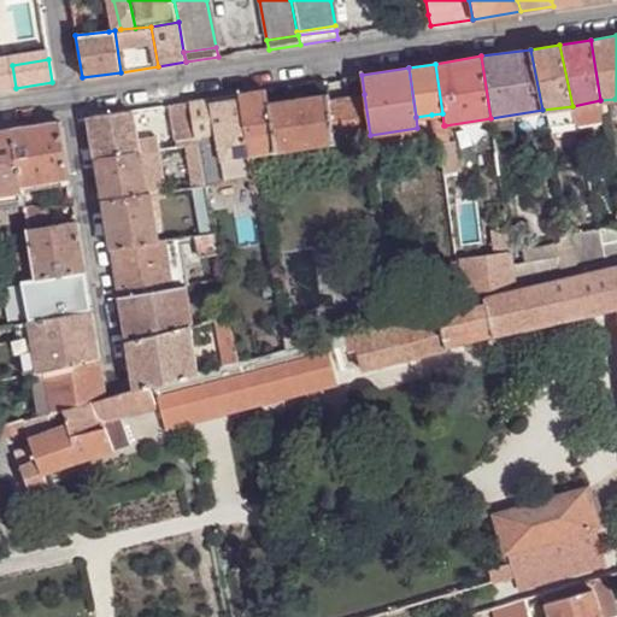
[(265,89),(236,94),(242,129),(251,176),(269,174),(265,151),(274,151),(268,103),(265,89)]
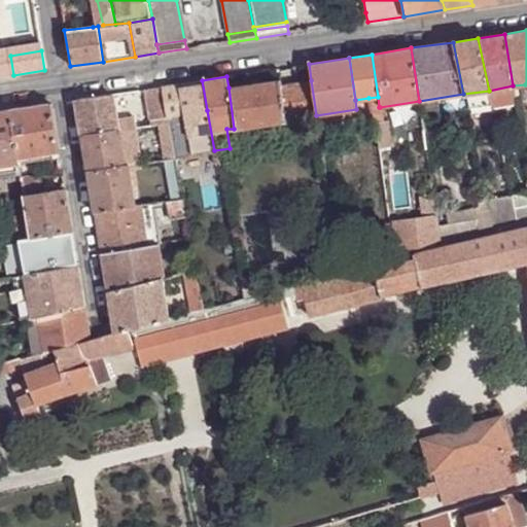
[(234,129),(284,120),(280,85),(279,79),(229,88),(234,129)]
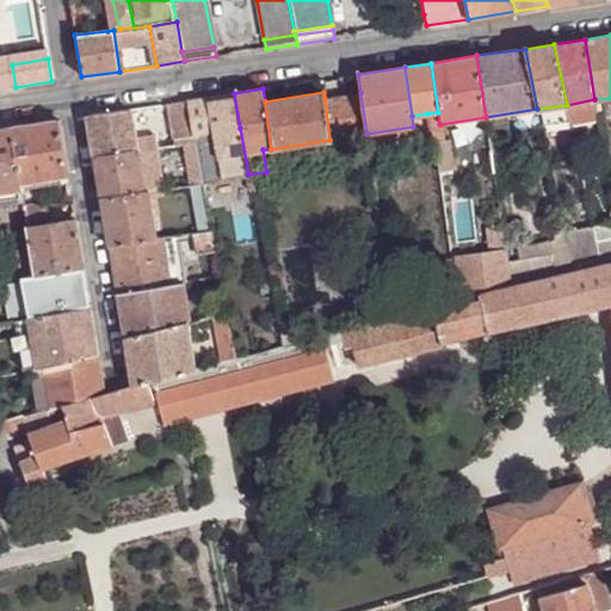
[(234,93),(187,100),(193,134),(193,135),(240,128),(234,93)]
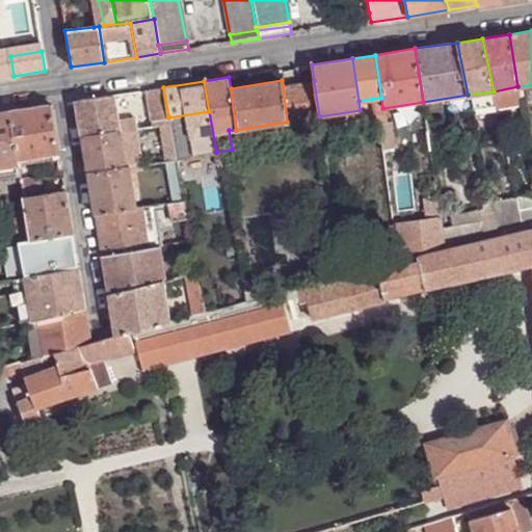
[(319,116),(314,81),(297,84),(283,86),(287,122),(319,116)]
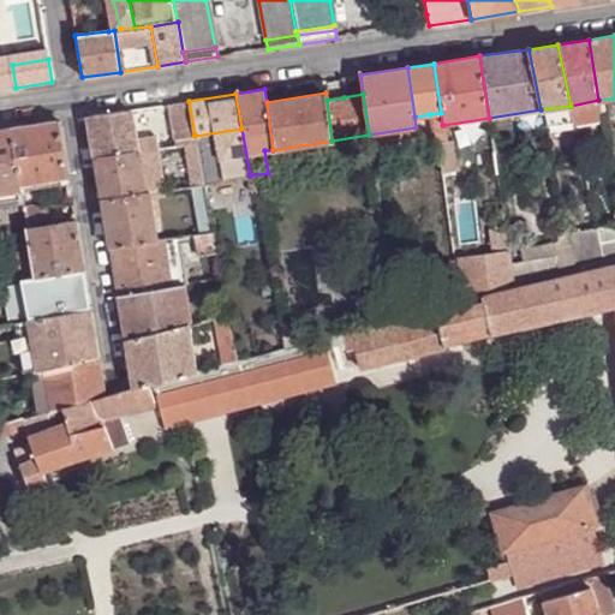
[(613,99),(598,100),(601,118),(614,115),(613,99)]
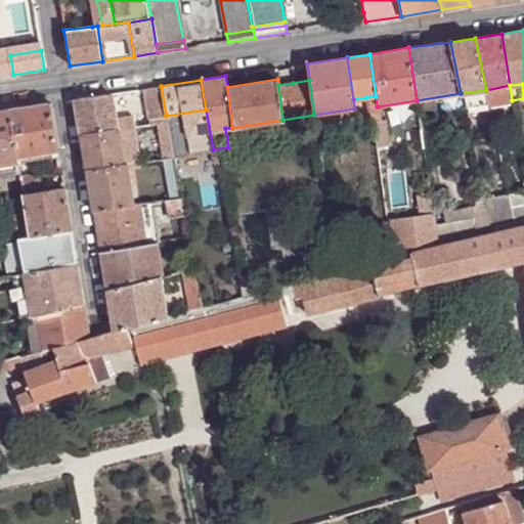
[(510,85),(486,90),(488,103),(512,100),(510,85)]
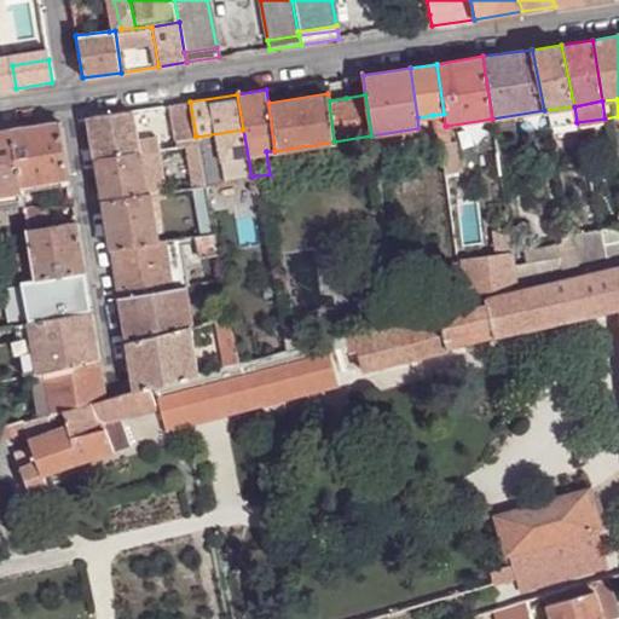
[(190,102),(171,104),(177,138),(196,136),(190,102)]
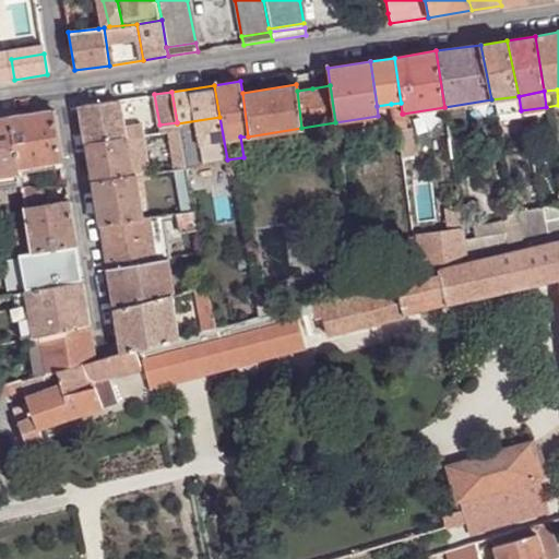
[(519,96),(491,99),(495,115),(521,110),(519,96)]
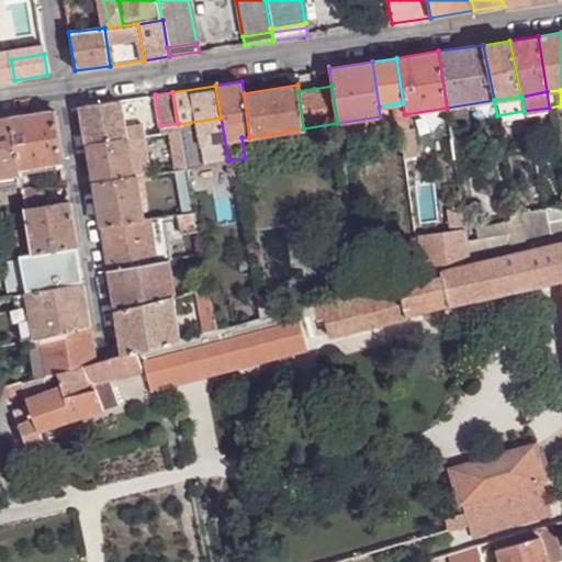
[(81,105),(87,144),(125,138),(139,136),(142,136),(144,136),(142,123),(124,126),(120,100),(119,100),(81,105)]
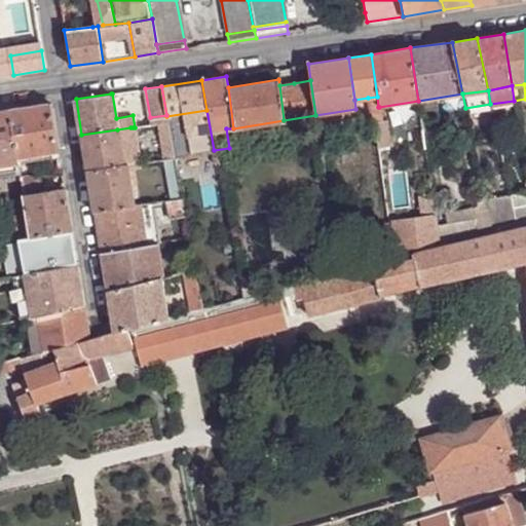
[(378,107),(377,97),(368,98),(370,112),(380,111),(379,107),(378,107)]
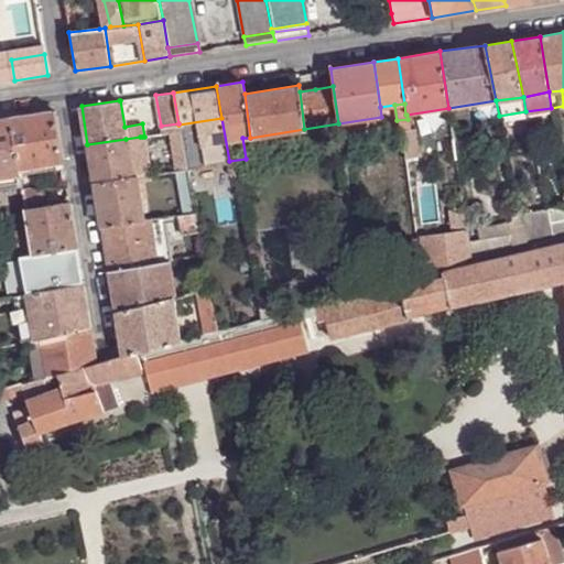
[(54,110),(10,117),(19,169),(62,161),(54,110)]
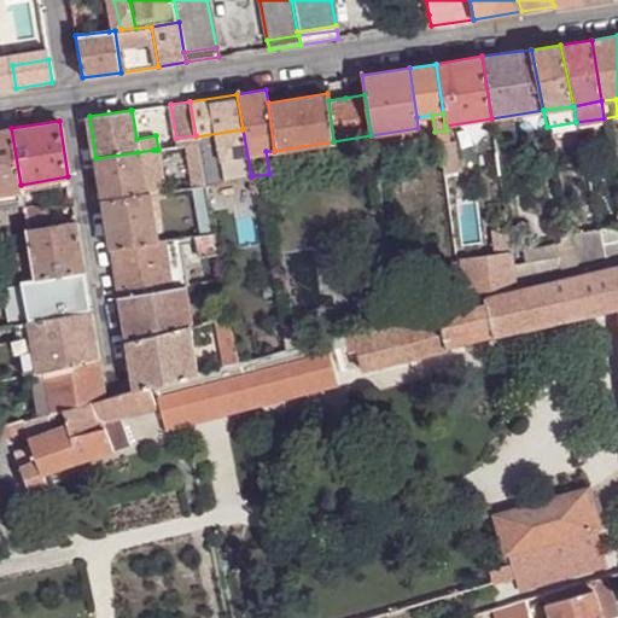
[(11,128),(0,129),(0,194),(21,192),(21,185),(11,128)]
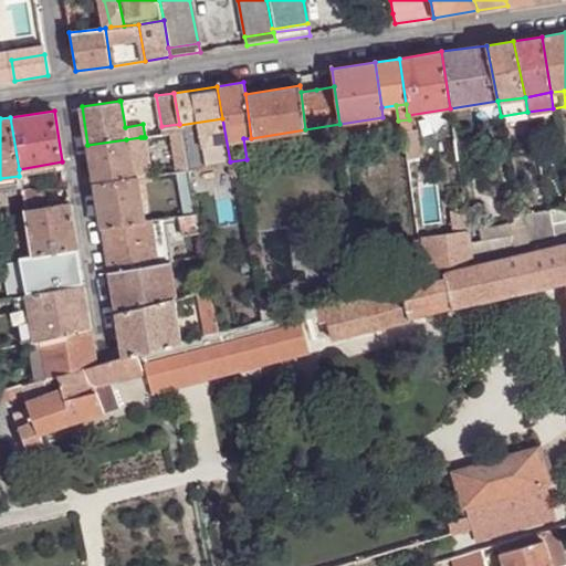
[(222,118),(179,125),(180,132),(187,169),(230,161),(222,118)]
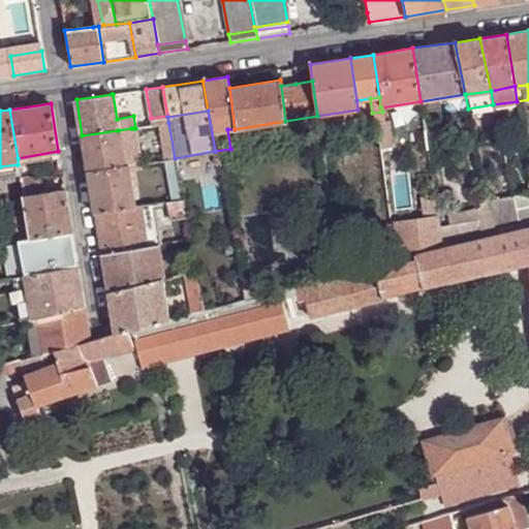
[(383,122),(382,112),(372,113),(364,115),(365,125),(376,123),(383,122)]
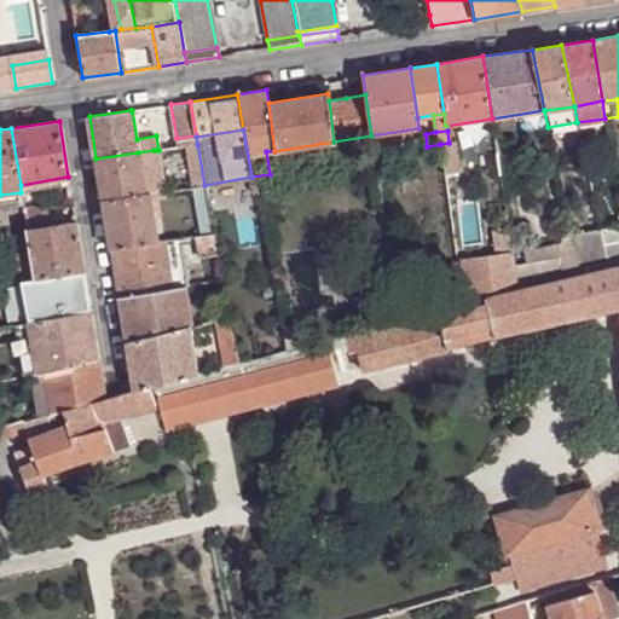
[(196,136),(177,138),(179,146),(185,145),(197,144),(196,137),(196,136)]
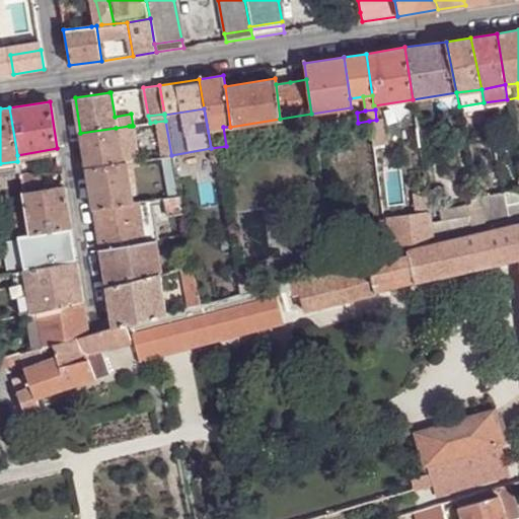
[(377,123),(376,120),(369,121),(371,133),(382,131),(380,123),(377,123)]
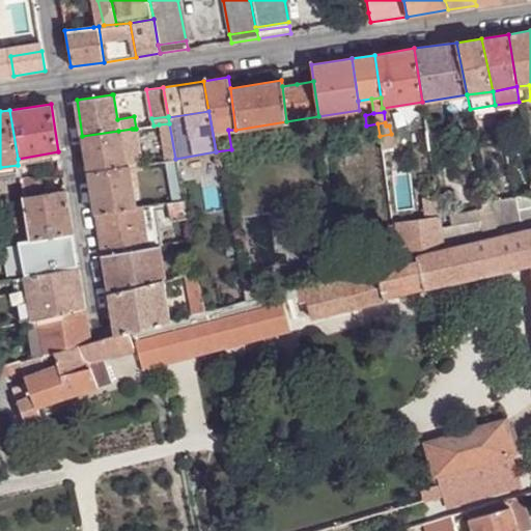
[(175,159),(169,123),(159,124),(165,161),(175,160),(175,159)]
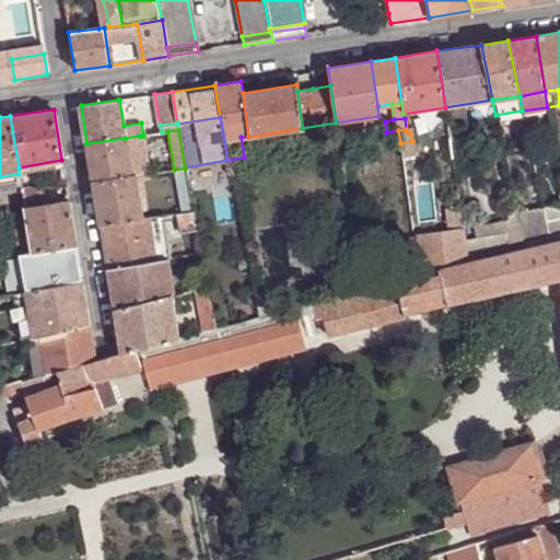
[(125,138),(86,143),(93,182),(130,176),(136,175),(147,174),(149,174),(143,136),(141,136),(139,136),(125,138)]
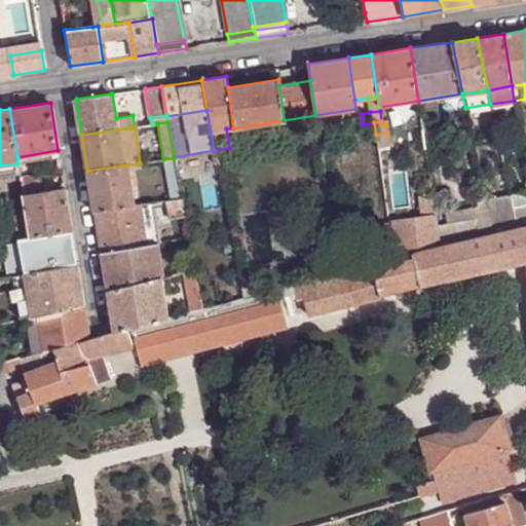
[(182,198),(174,158),(163,159),(158,160),(165,201),(182,198)]
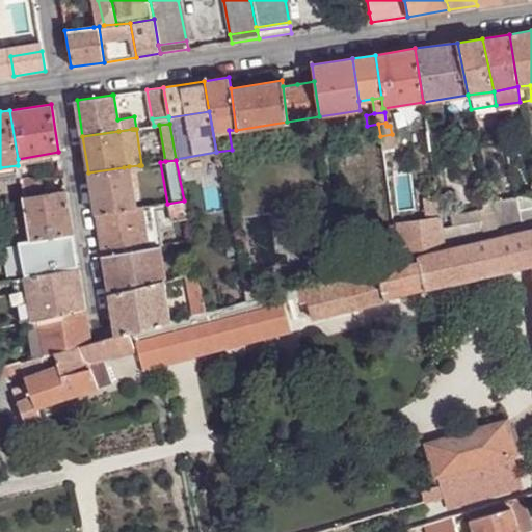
[(136,207),(129,166),(124,167),(88,173),(96,213),(136,207)]
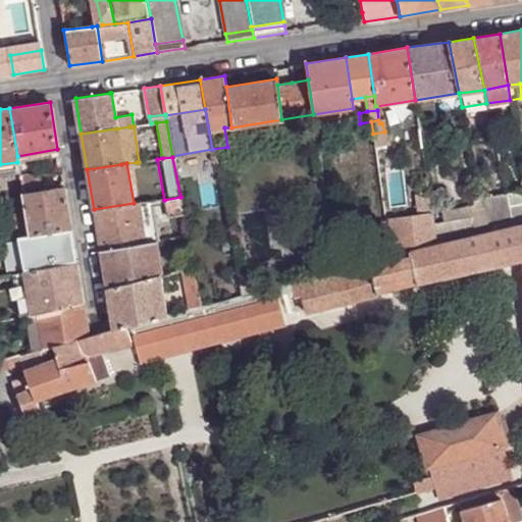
[(25,211),(30,235),(70,228),(63,187),(45,190),(41,171),(20,175),(25,211)]
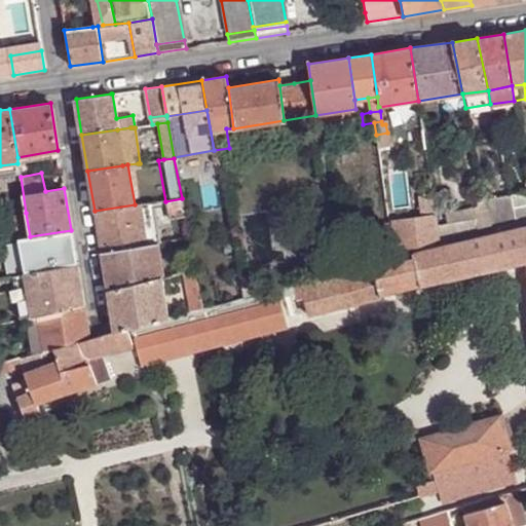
[(525,189),(509,193),(512,210),(515,222),(525,219),(525,189)]
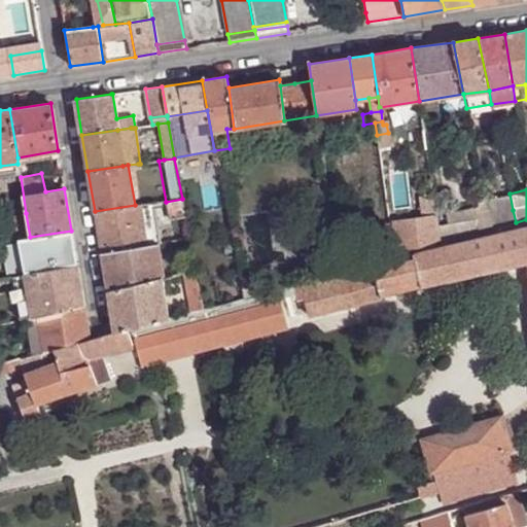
[(510,194),(486,199),(490,215),(490,216),(493,229),(496,227),(516,222),(513,210),(510,194)]
